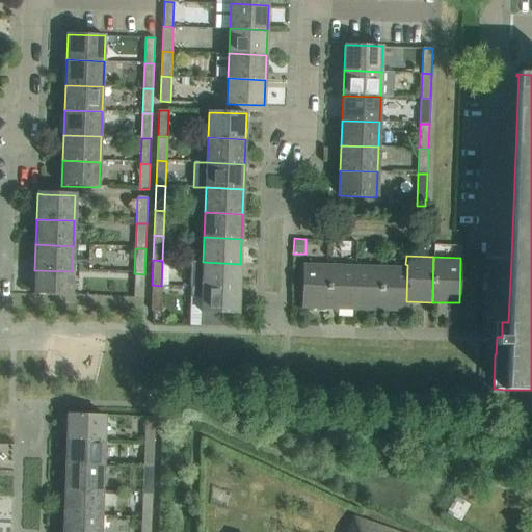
[(239,288),(240,264),(203,262),(192,262),(191,287),(202,287),(239,288)]
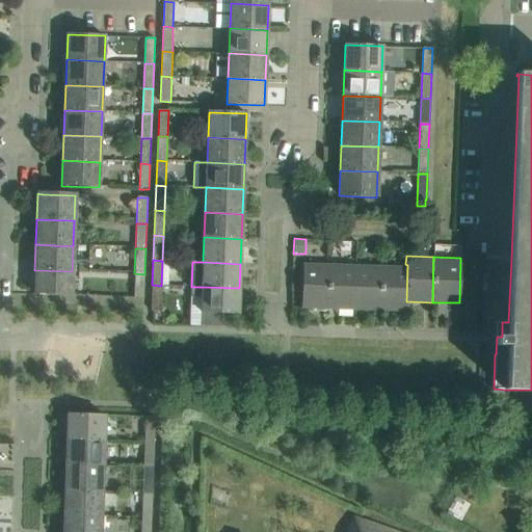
[(328,309),(330,263),(302,262),(300,308),(328,309)]
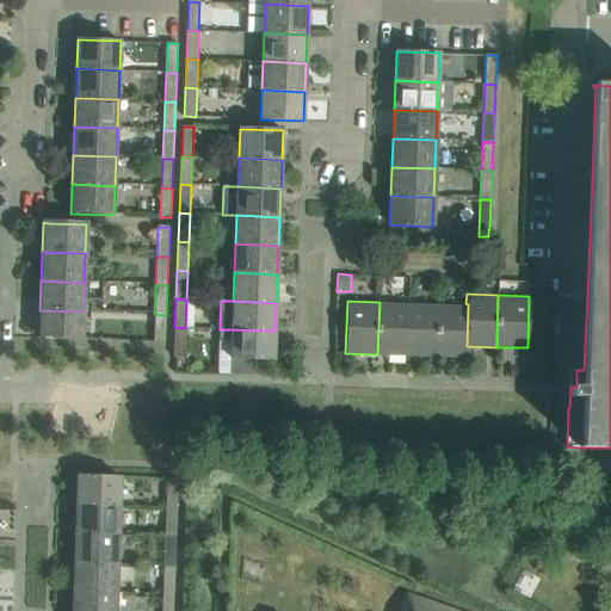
[(407,355),(409,302),(380,302),(377,355),(407,355)]
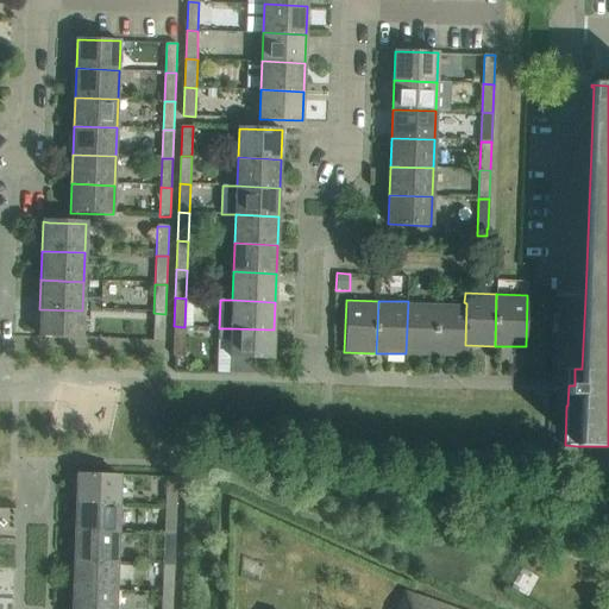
[(435,355),(438,302),(408,301),(406,353),(435,355)]
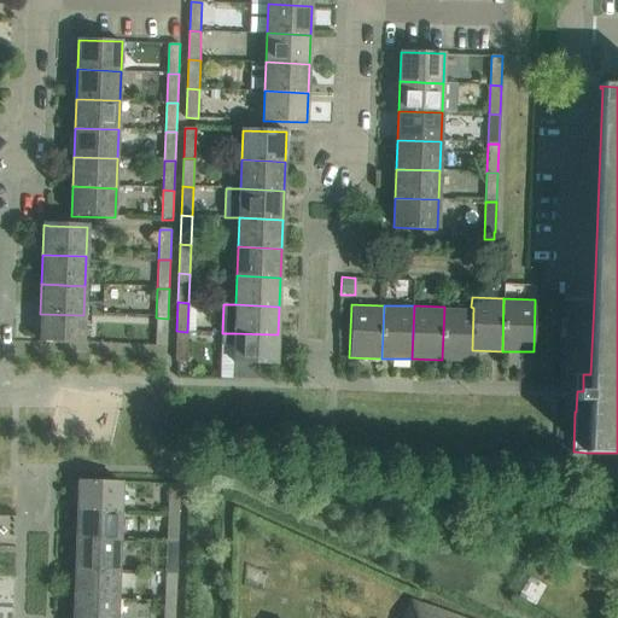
[(473,308),(471,307),(444,307),(442,360),(473,361),(473,350),(472,350),(473,308)]
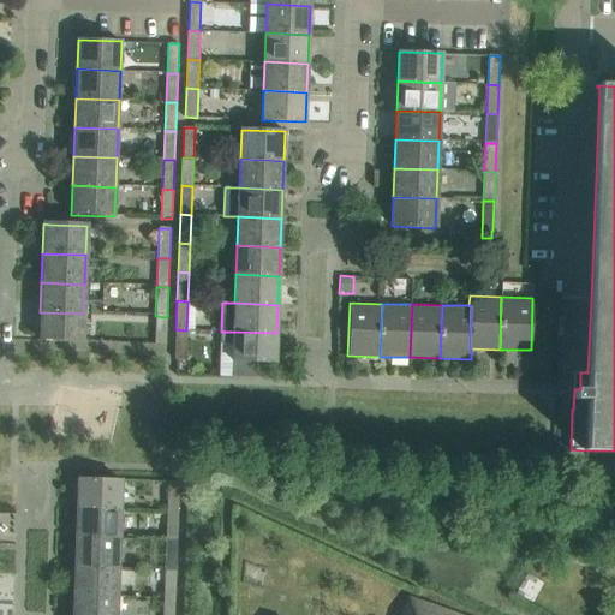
[(82,342),(83,314),(40,312),(39,341),(82,342)]
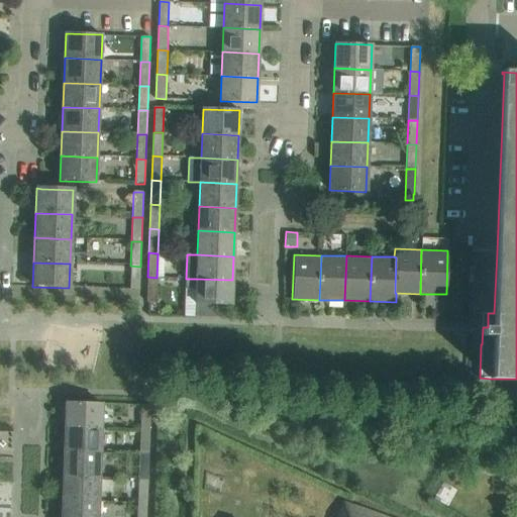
[(139,291),(140,267),(130,266),(129,291),(139,291)]
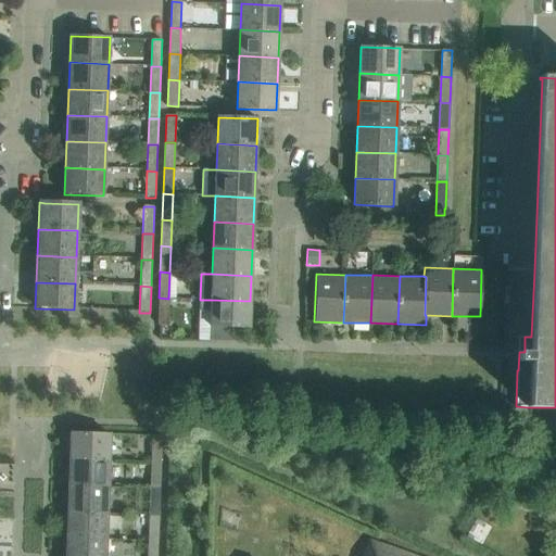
[(167,326),(168,299),(159,298),(158,325),(167,326)]
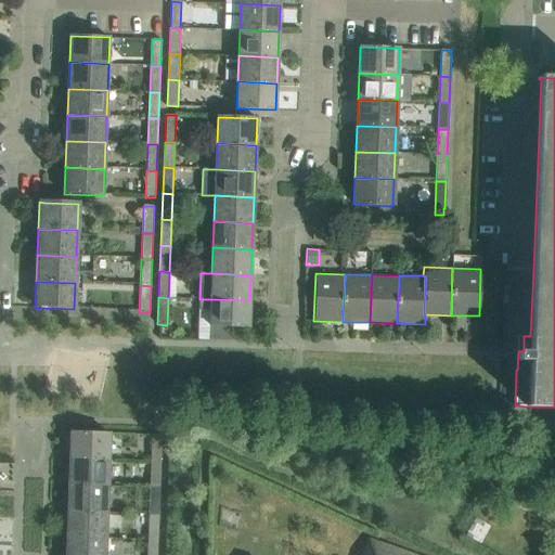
[(248,327),(249,300),(210,299),(199,299),(199,310),(210,310),(209,326),(209,340),(236,341),(236,327),(242,327),(245,327),(248,327)]
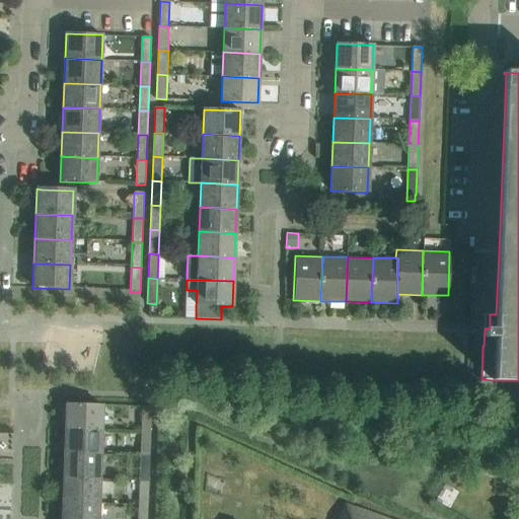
[(101,431),(102,405),(66,404),(65,429),(101,431)]
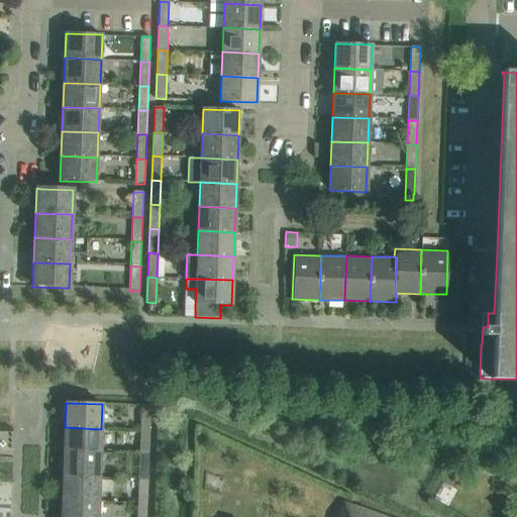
[(149,431),(150,406),(141,406),(140,431),(149,431)]
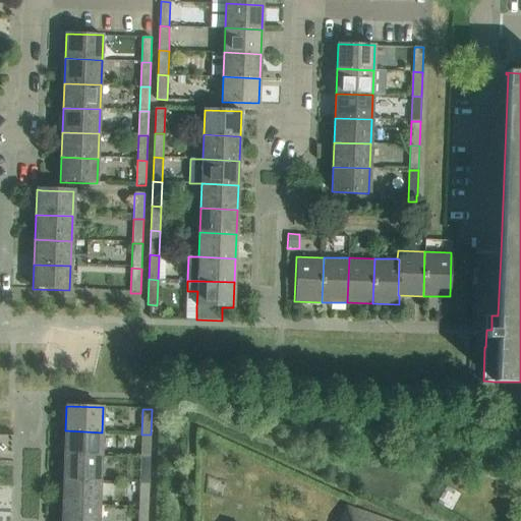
[(101,457),(102,432),(65,430),(64,455),(101,457)]
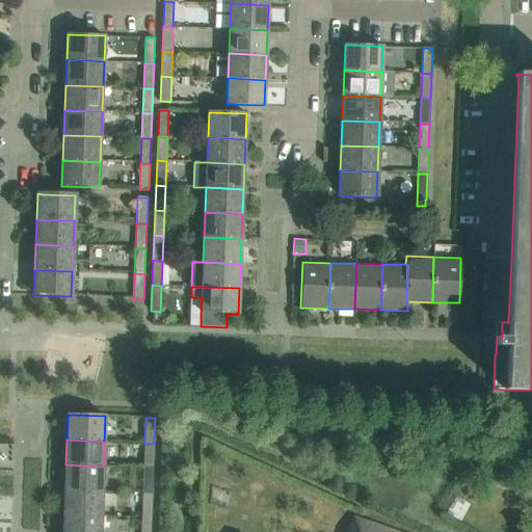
[(153,469),(154,444),(144,444),(143,468),(153,469)]
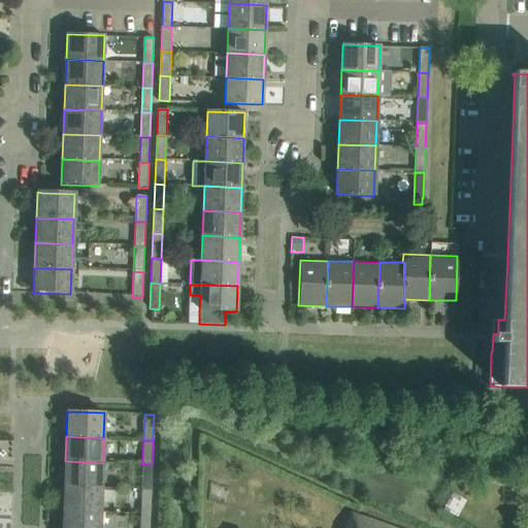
[(101,488),(102,463),(65,461),(64,486),(101,488)]
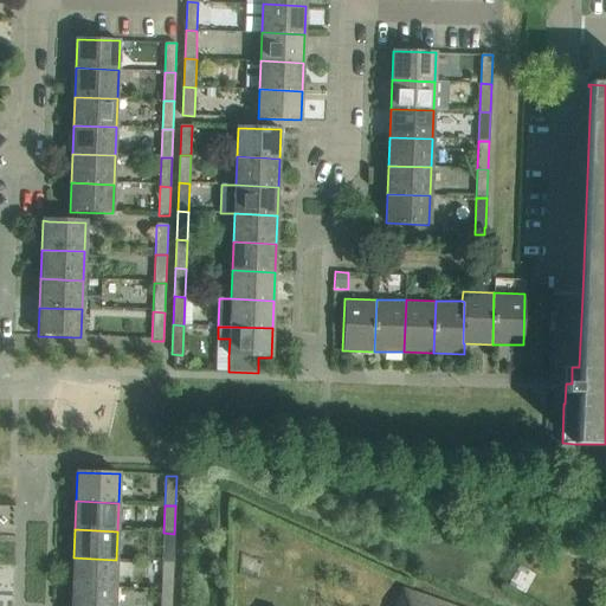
[(173,562),(174,534),(163,533),(163,561),(173,562)]
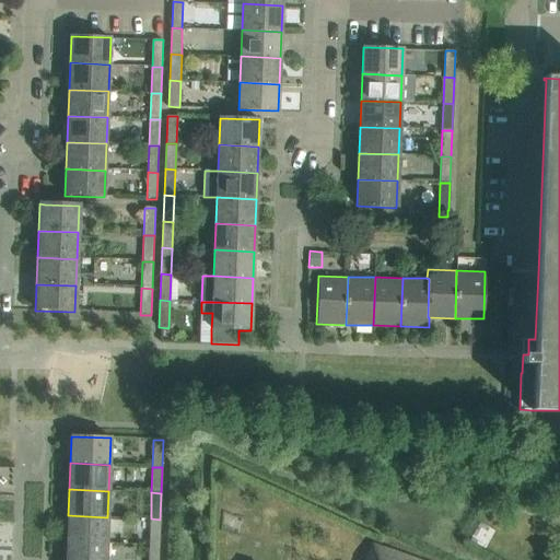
[(107,543),(107,517),(68,515),(67,541),(107,543)]
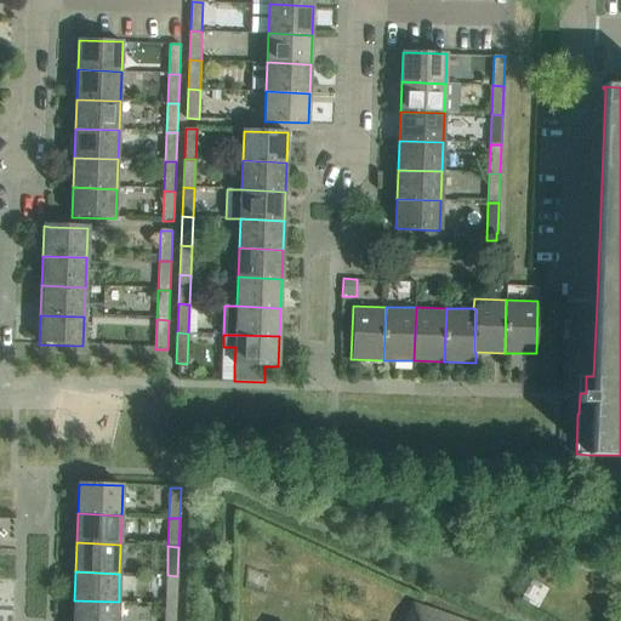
[(177,605),(177,576),(167,575),(166,604),(177,605)]
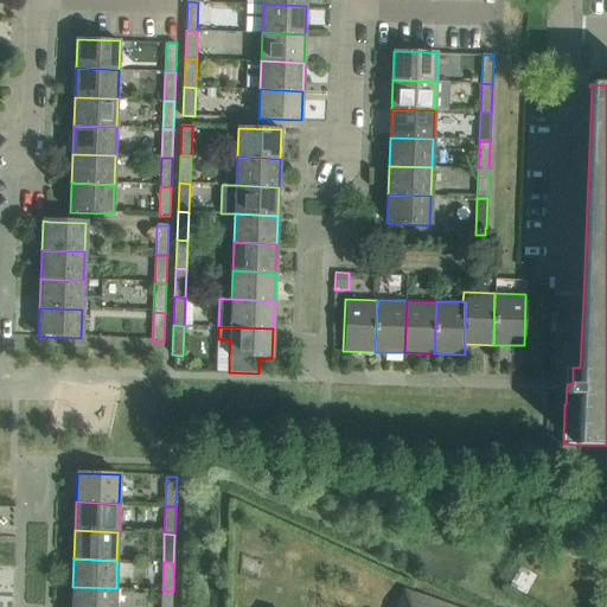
[(583,575),(598,581),(602,570),(588,563),(583,575)]
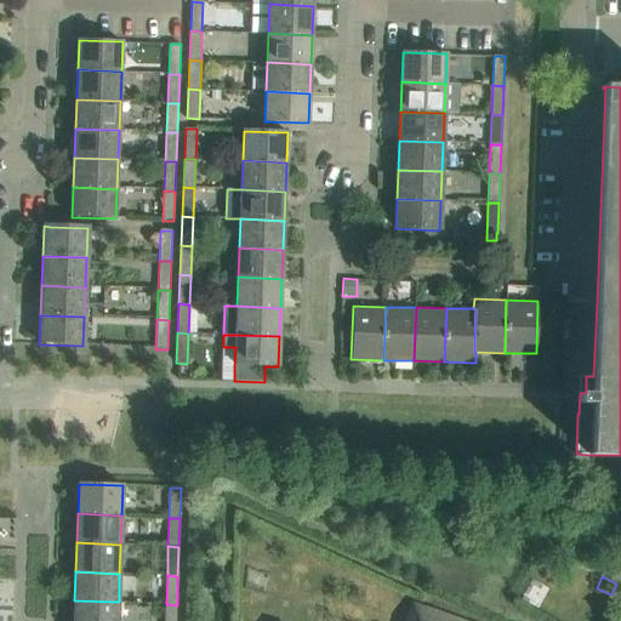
[(117,620),(119,602),(74,600),(73,620),(117,620)]
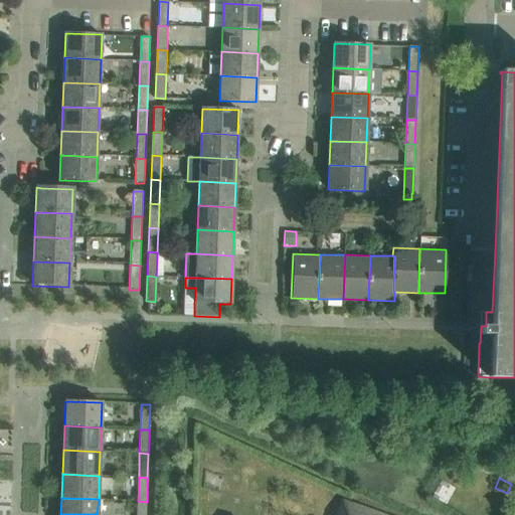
[(146,514),(147,502),(138,501),(137,514),(146,514)]
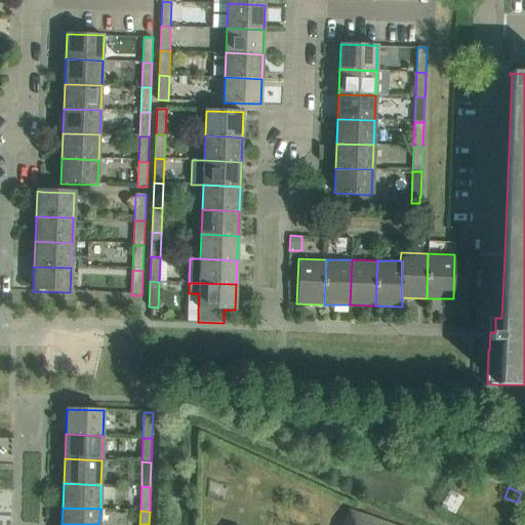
[(390,524),(350,512),(345,524),(390,524)]
